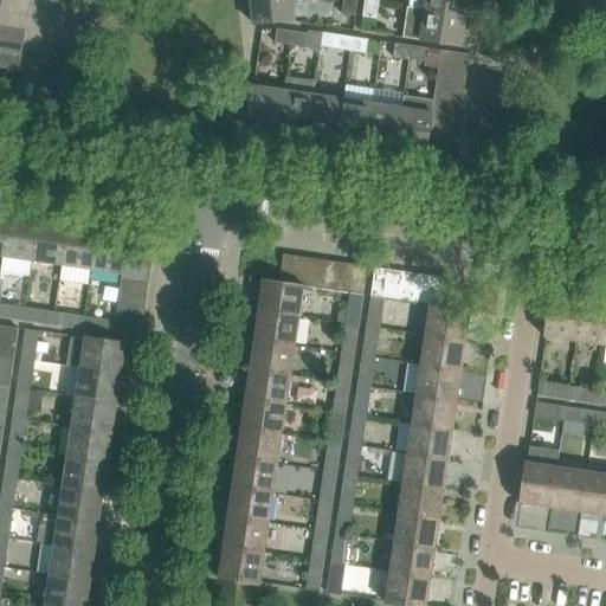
[(0,0),(0,13),(27,18),(30,4),(0,0)]
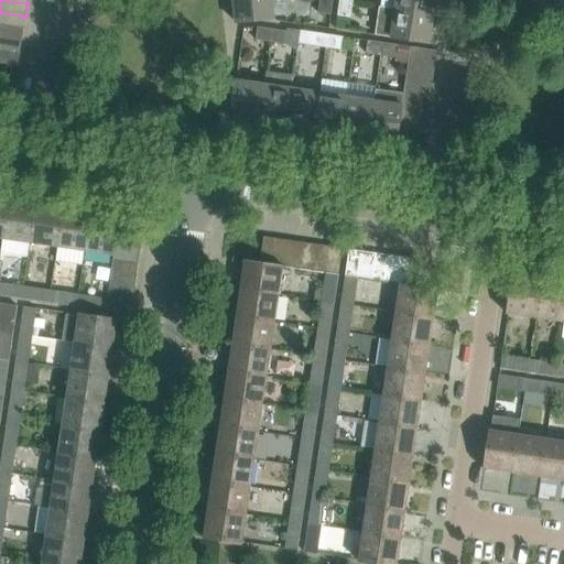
[(232,0),(236,23),(268,19),(274,19),(272,0),(232,0)]
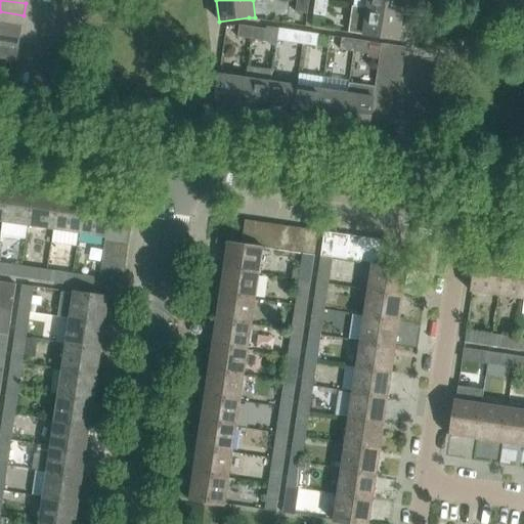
[(309,0),(297,0),(295,14),(307,16),(309,0)]
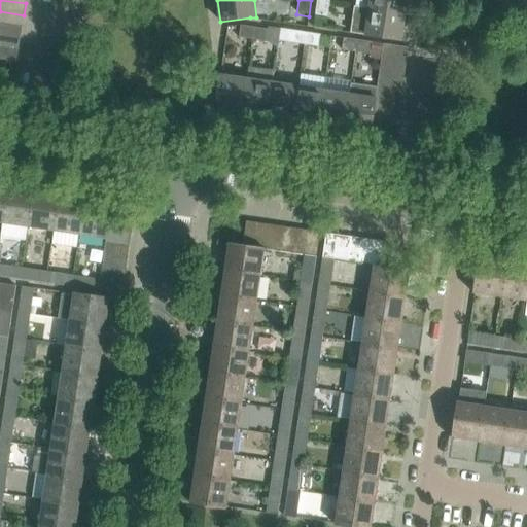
[(356,0),(355,7),(406,14),(407,0),(356,0)]
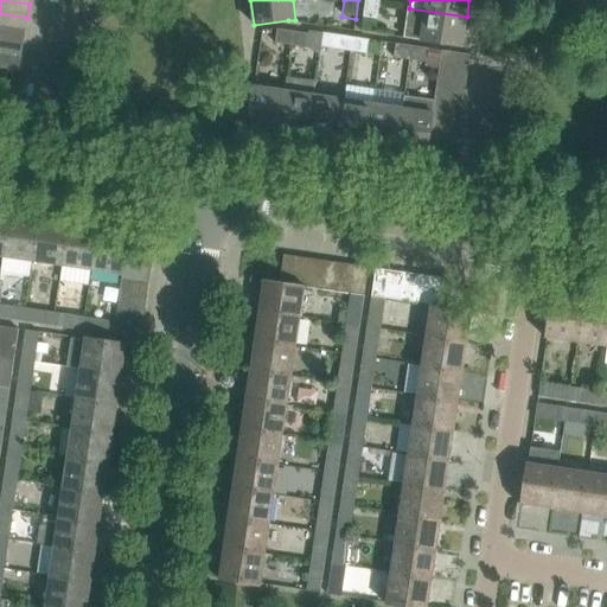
[(379,4),(365,1),(363,20),(377,23),(379,4)]
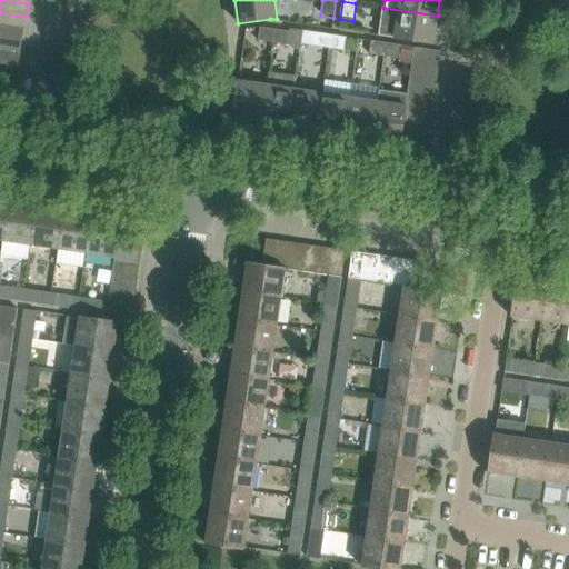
[(383,8),(380,36),(433,43),(438,16),(383,8)]
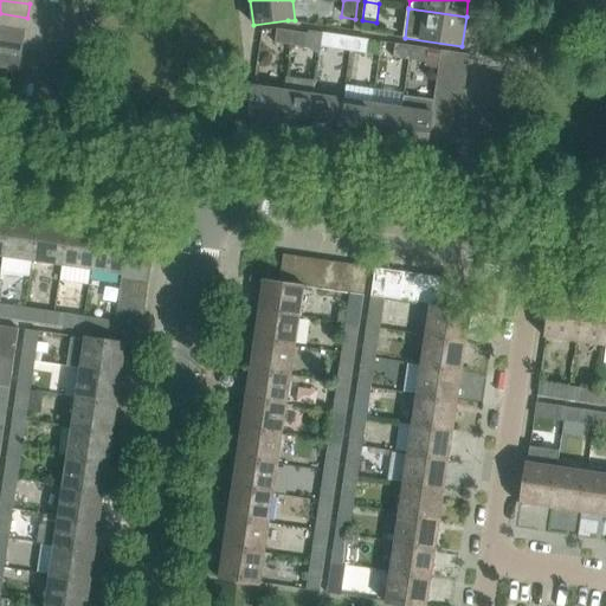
[(0,13),(0,26),(25,31),(27,18),(0,13)]
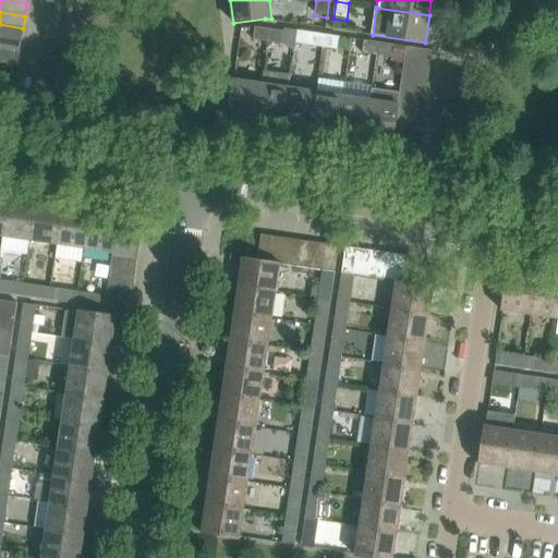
[(0,24),(0,36),(21,40),(23,28),(0,24)]
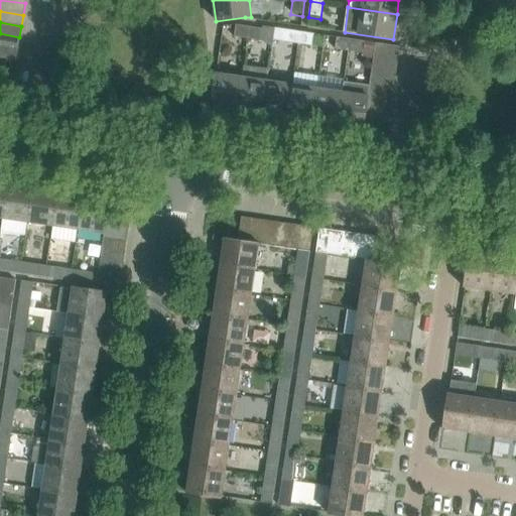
[(249,41),(251,27),(235,25),(234,38),(249,41)]
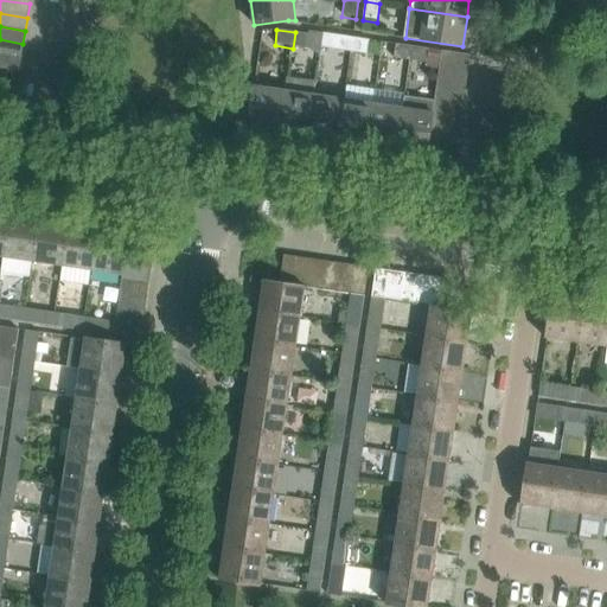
[(308,33),(295,32),(293,49),(320,52),(321,48),(324,33),(308,31),(308,33)]
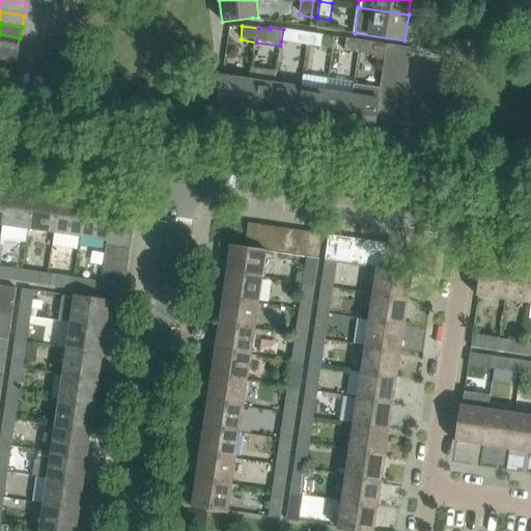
[(281,42),(307,46),(309,32),(283,29),(281,42)]
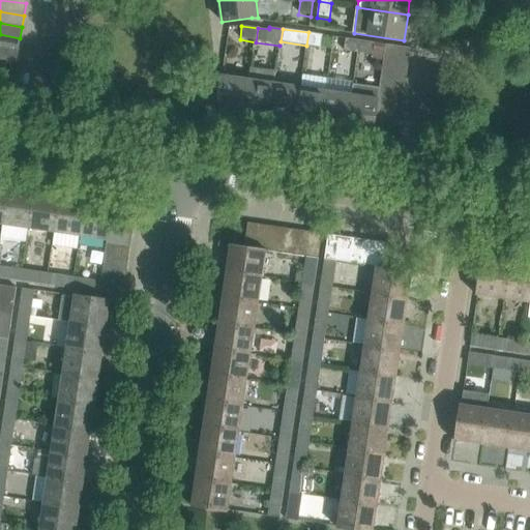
[(321,34),(308,32),(306,46),(319,48),(321,34)]
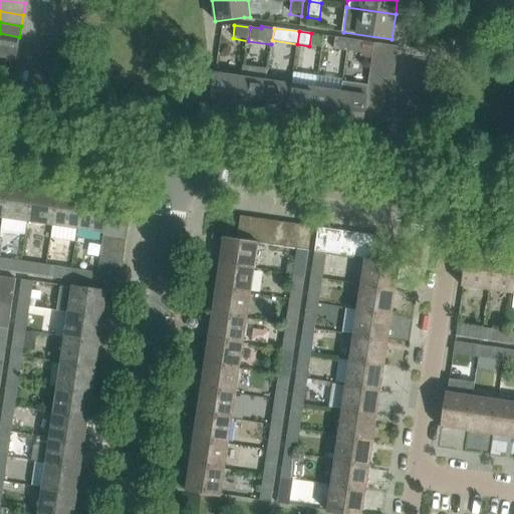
[(0,45),(18,48),(19,37),(0,33),(0,45)]
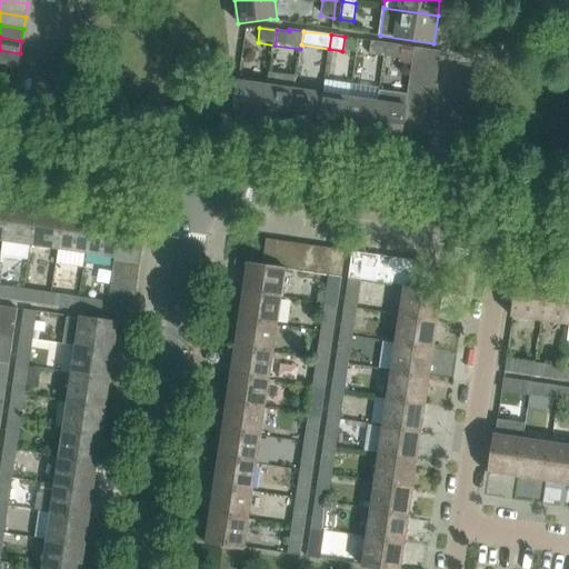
[(368,55),(383,58),(386,43),(370,41),(368,55)]
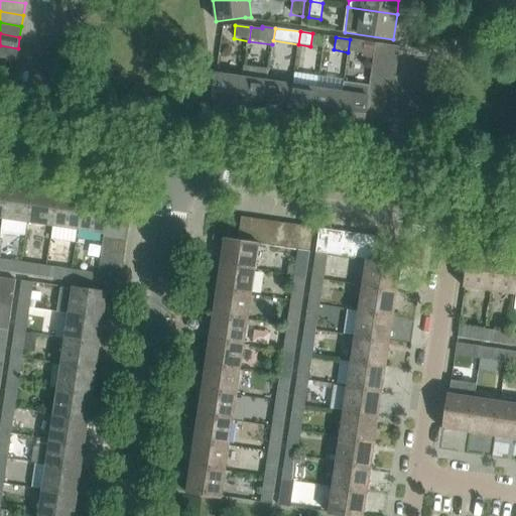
[(363,41),(350,39),(348,52),(362,54),(363,41)]
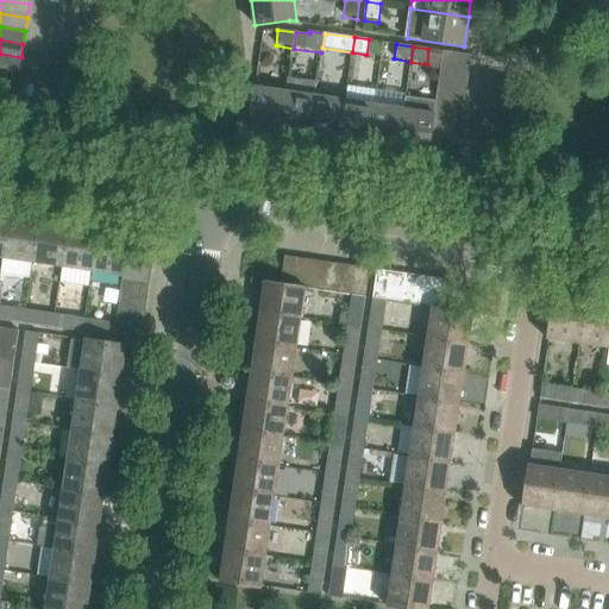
[(441,66),(469,70),(471,55),(443,51),(441,66)]
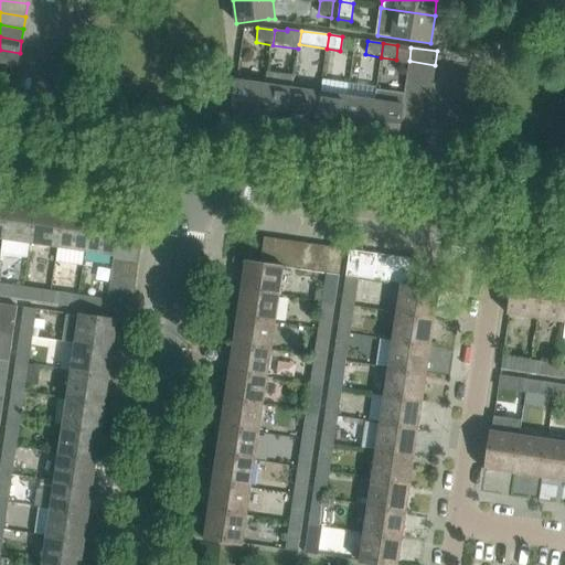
[(20,53),(0,50),(0,63),(18,66),(20,53)]
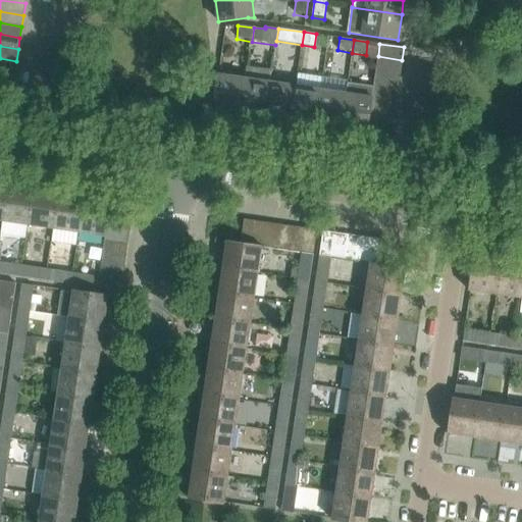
[(402,60),(378,56),(376,69),(401,73),(402,60)]
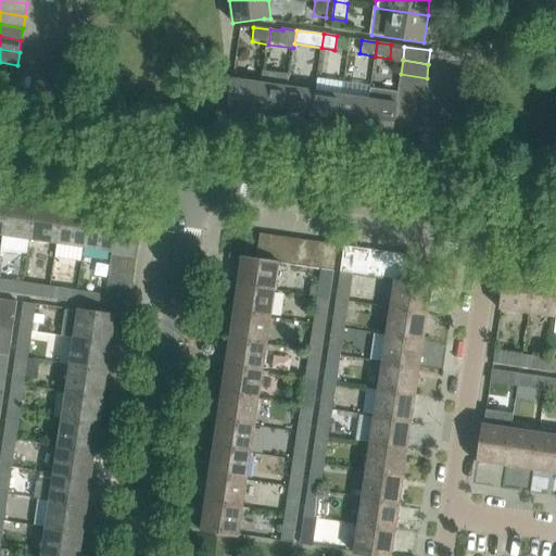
[(427,78),(401,74),(399,87),(425,90),(427,78)]
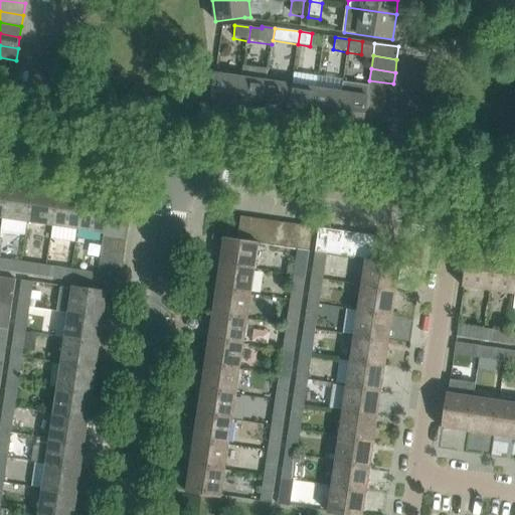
[(241,77),(215,73),(210,109),(236,112),(241,77)]
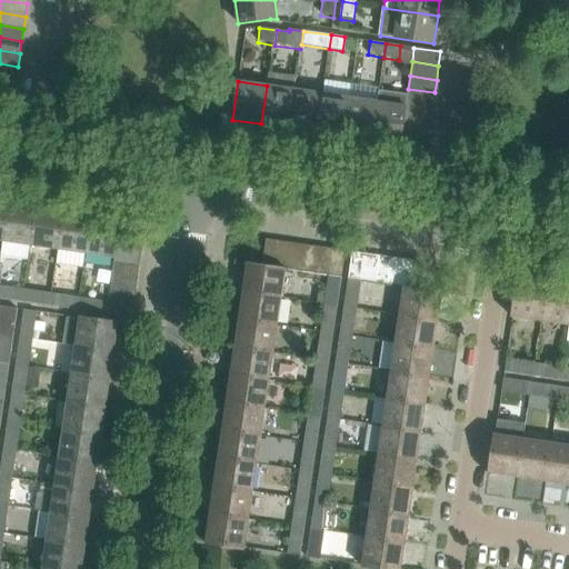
[(267,86),(261,123),(289,128),(295,89),(267,86)]
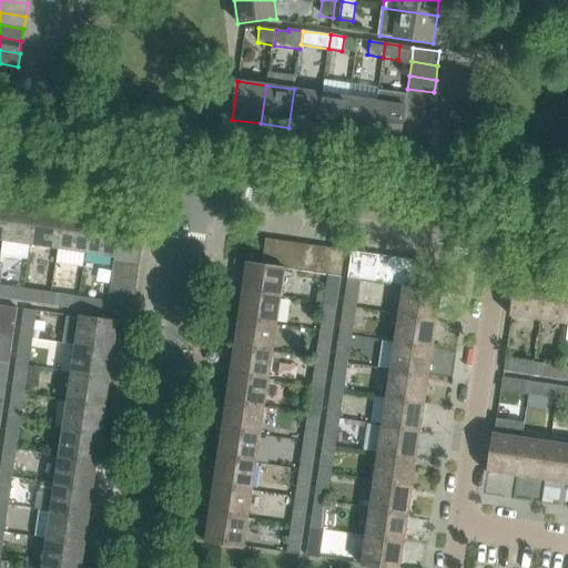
[(294,89),(288,128),(315,132),(322,93),(294,89)]
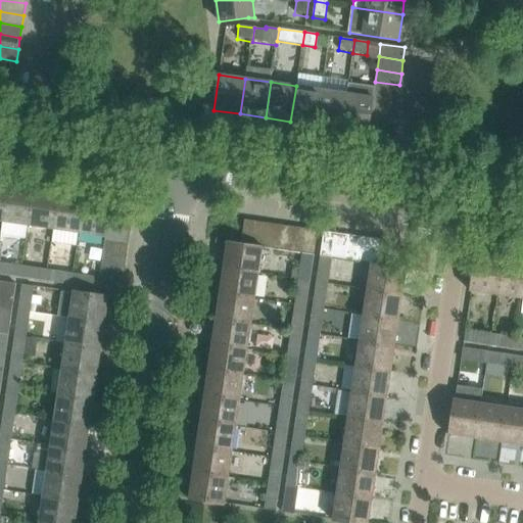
[(375,82),(374,87),(373,94),(397,98),(399,85),(375,82)]
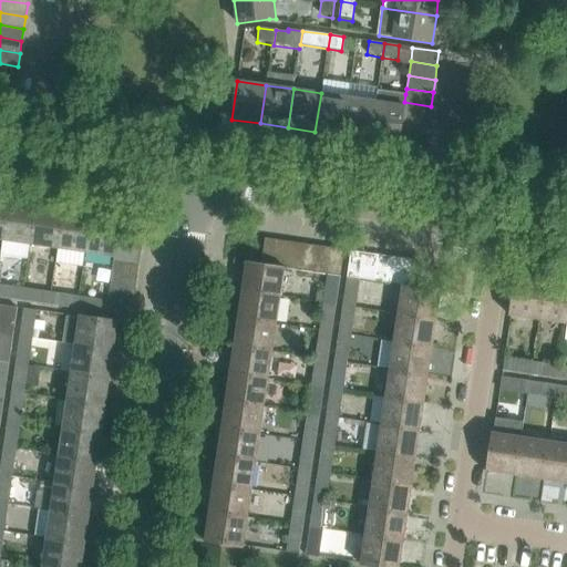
[(401,130),(403,116),(404,105),(404,102),(405,94),(378,90),(377,101),(371,140),(399,144),(401,130)]
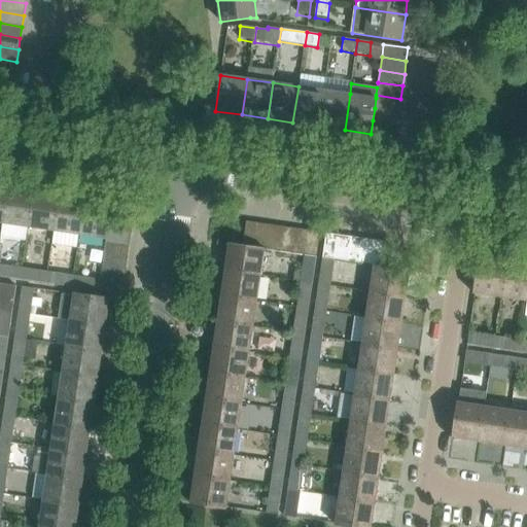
[(299,86),(292,123),(319,127),(324,91),(299,86)]
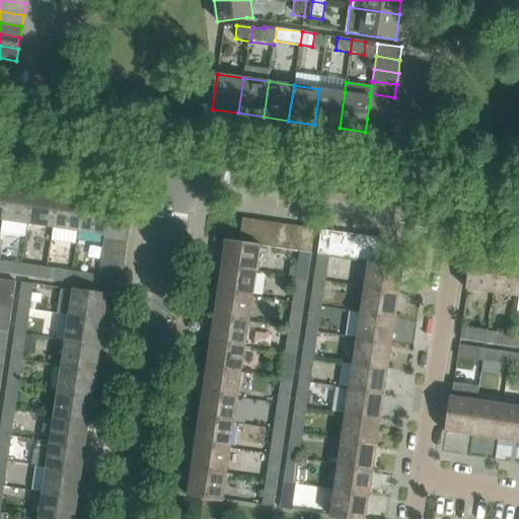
[(319,89),(314,125),(340,128),(345,92),(319,89)]
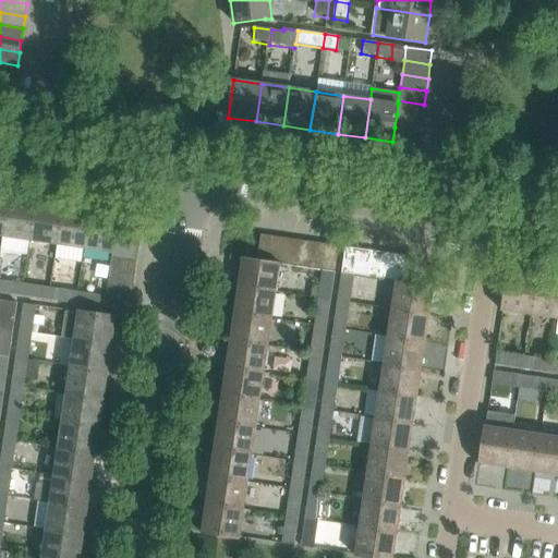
[(397,114),(422,118),(424,105),(398,100),(398,104),(397,114)]
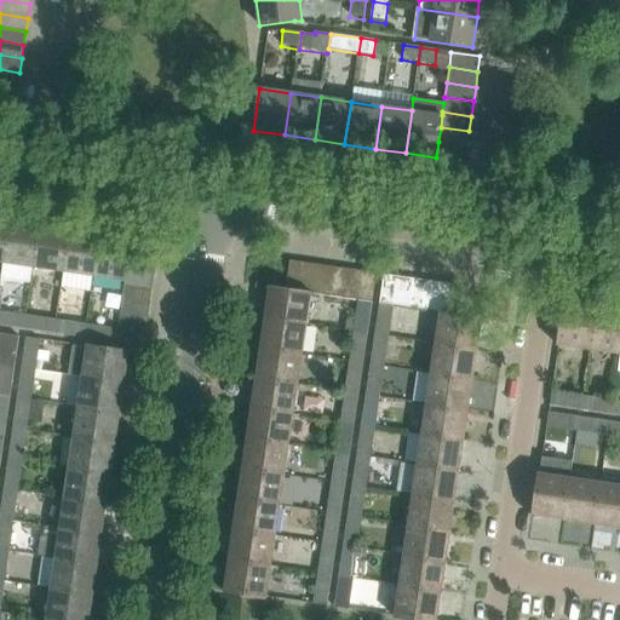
[(441,127),(438,142),(466,145),(469,131),(441,127)]
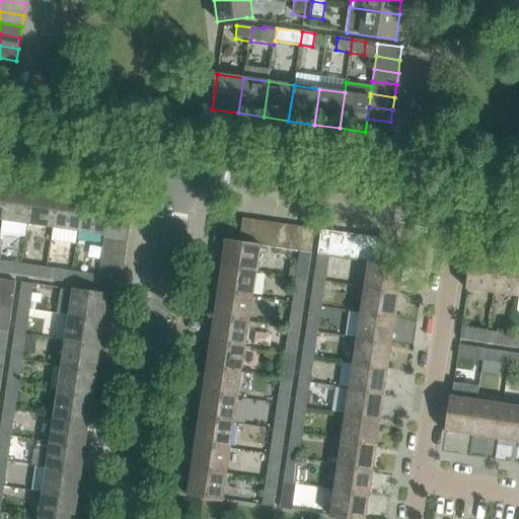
[(26,223),(31,190),(6,186),(1,219),(26,223)]
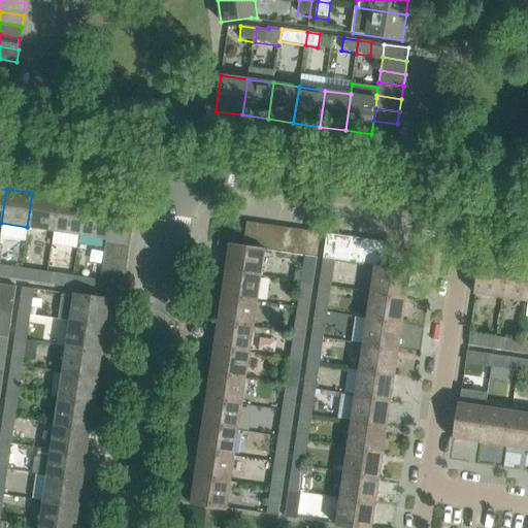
[(54,230),(59,196),(32,193),(27,227),(54,230)]
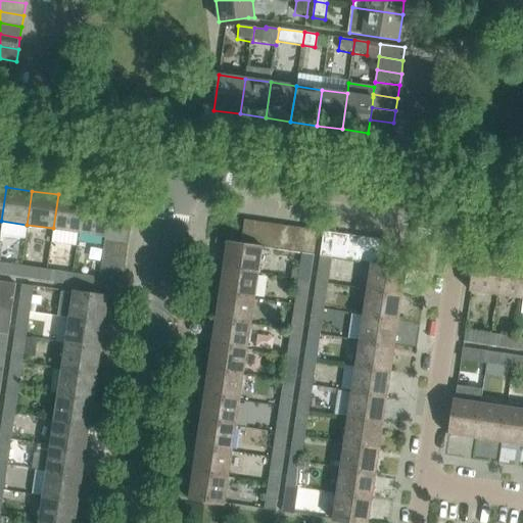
[(79,232),(84,198),(58,194),(53,228),(79,232)]
